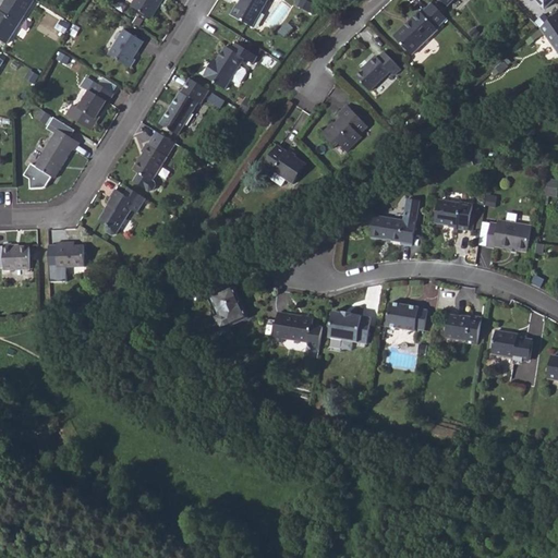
[(0,38),(7,44),(34,0),(32,0),(5,0),(3,4),(3,3),(0,8),(0,38)]
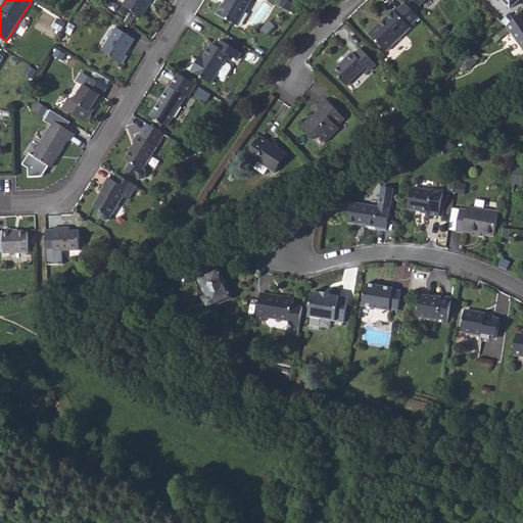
[(126,0),(123,6),(142,18),(152,0),(126,0)]
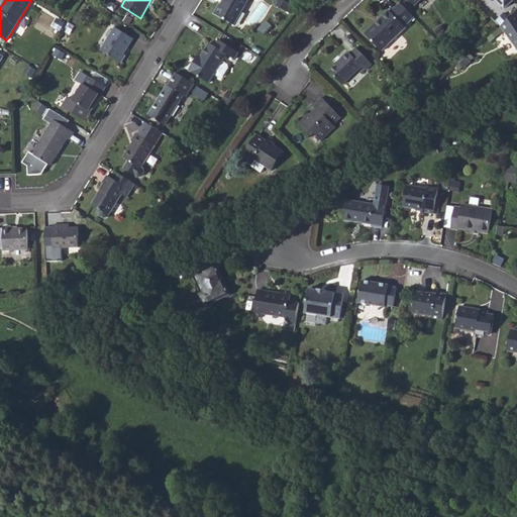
[(214,14),(234,25),(248,0),(225,0),(222,6),(220,4),(214,14)]
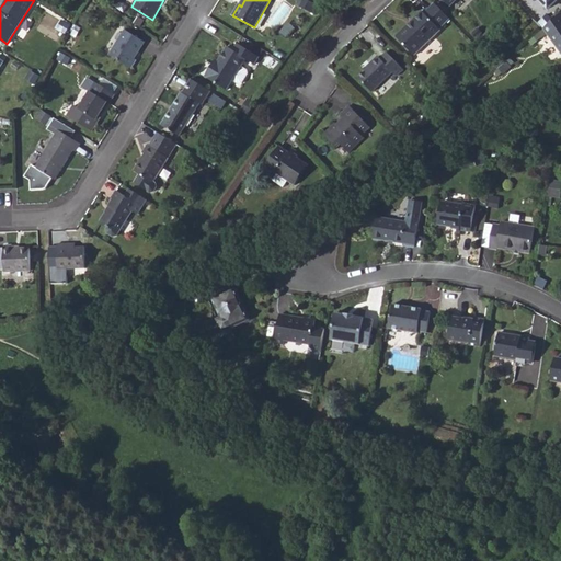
[(559,0),(538,0),(549,10),(559,0)]
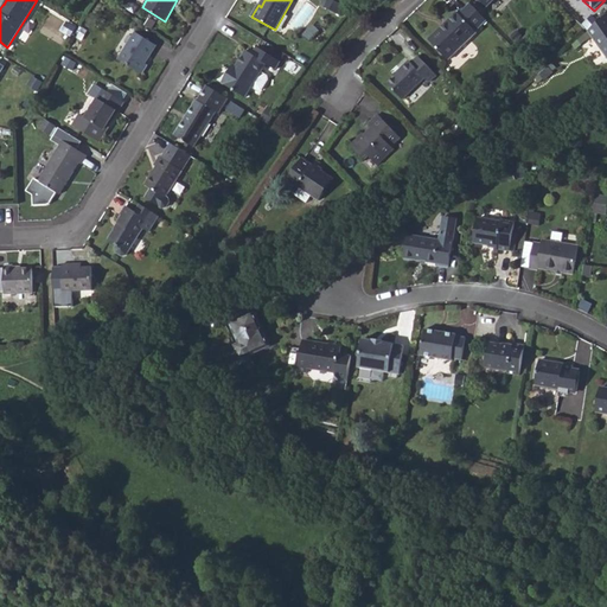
[(430,42),(448,61),(477,33),(475,31),(486,20),(471,4),(459,14),(455,12),(446,21),(448,24),(430,42)]
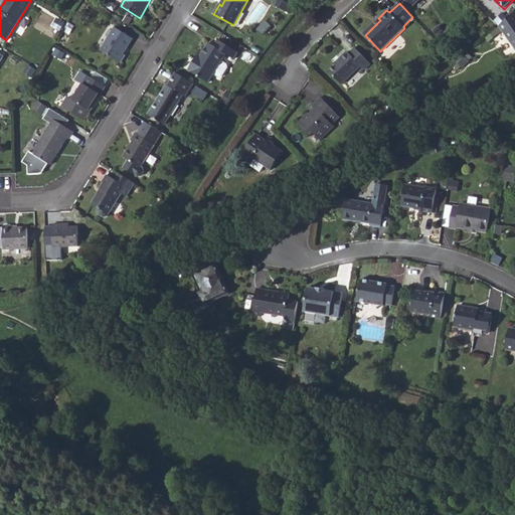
[(499,26),(514,48),(514,13),(514,12),(499,26)]
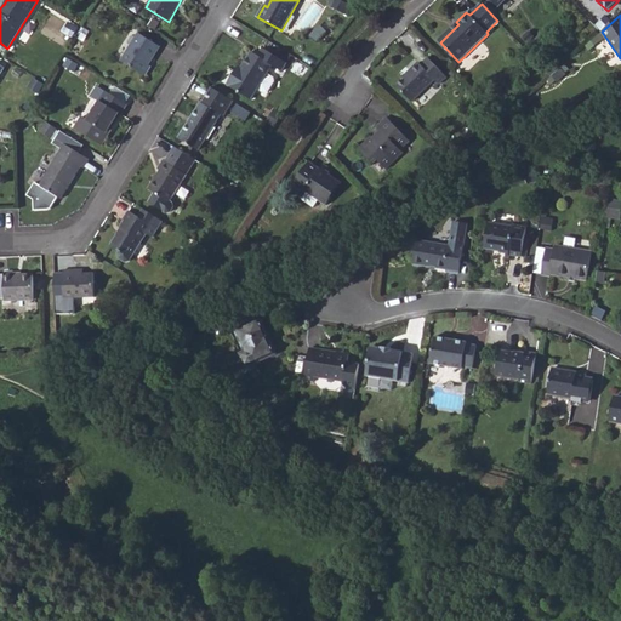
[(438,40),(440,43),(459,24),(456,22),(438,40)]
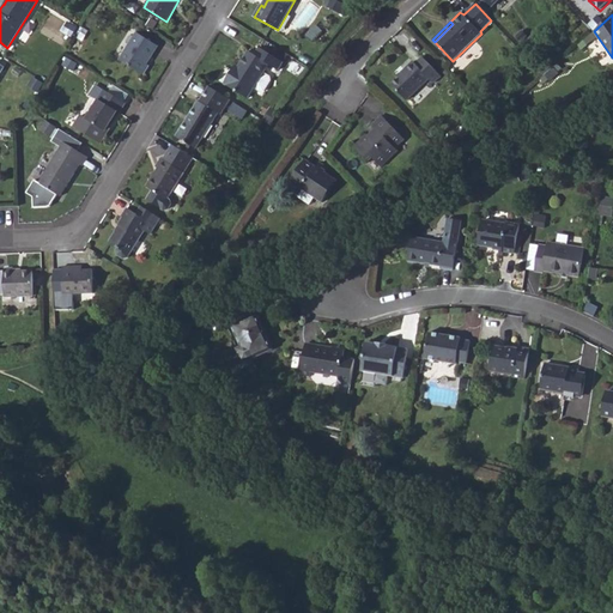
[(120,59),(144,74),(149,66),(146,64),(157,46),(137,32),(120,59)]
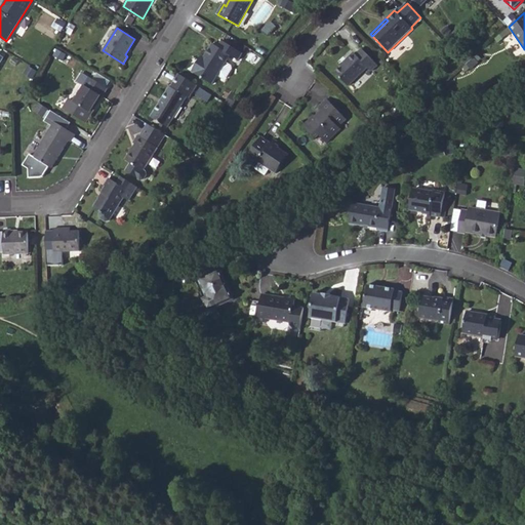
[(199,59),(192,72),(212,84),(217,75),(226,62),(231,54),(238,59),(242,53),(221,40),(217,47),(213,44),(204,57),(202,63),(199,59)]
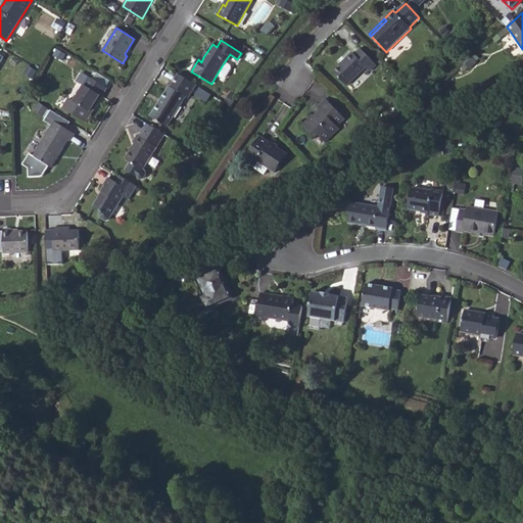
[(334,73),(346,86),(366,67),(370,70),(376,65),(360,49),(353,54),(351,52),(344,59),(345,61),(334,73)]
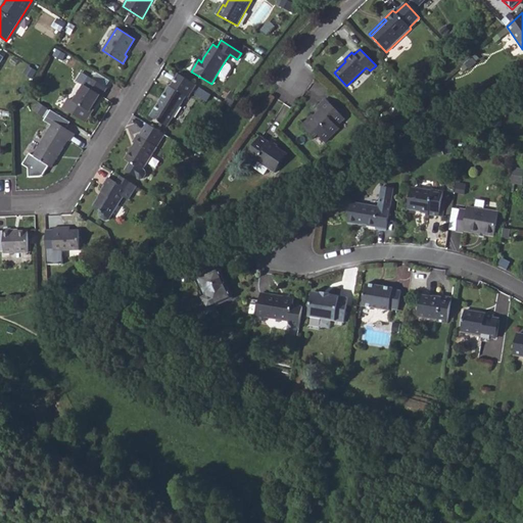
[(460,59),(464,63),(471,57),(467,52),(460,59)]
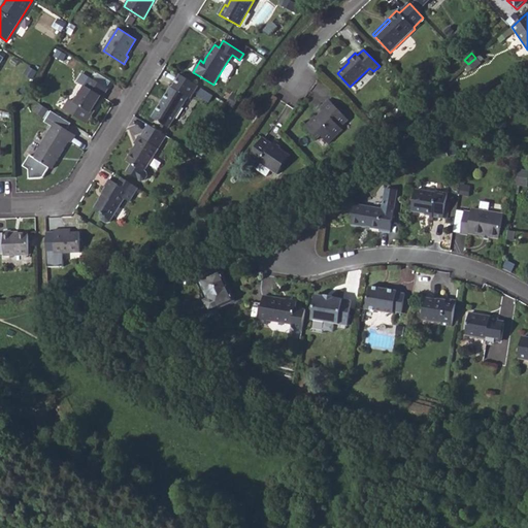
[(468,64),(473,69),(481,63),(475,58),(468,64)]
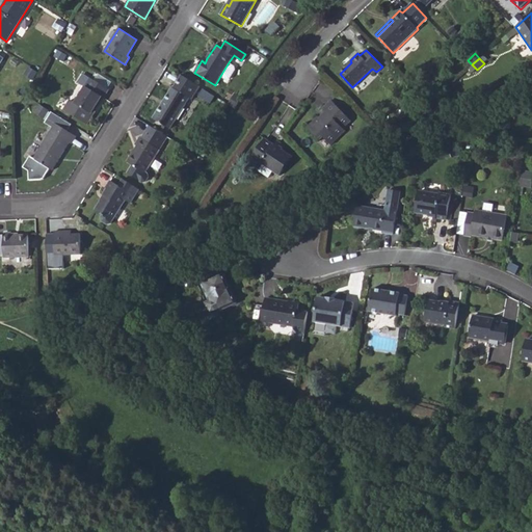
[(220,76),(225,79),(231,78),(236,71),(235,65),(229,62),(220,76)]
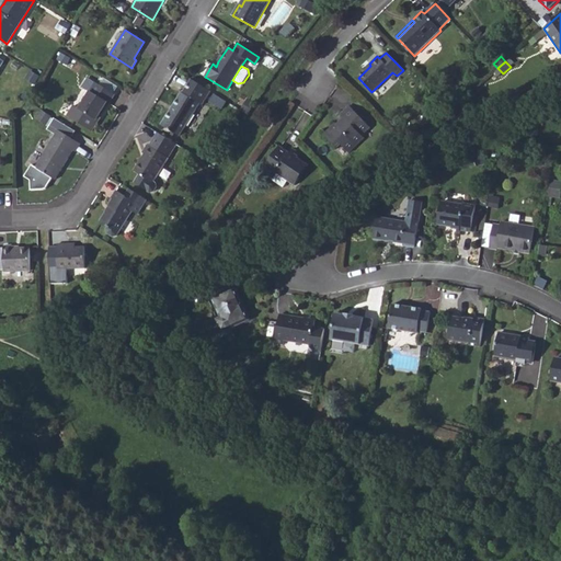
[(192,80),(183,93),(182,93),(161,125),(180,136),(199,103),(202,105),(210,91),(192,80)]
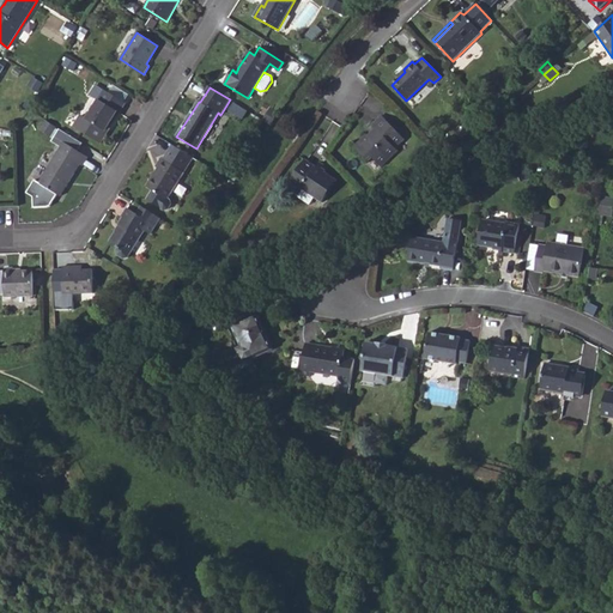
[(115,122),(111,120),(116,111),(120,113),(126,104),(104,90),(86,119),(82,116),(74,128),(101,145),(108,133),(115,122)]
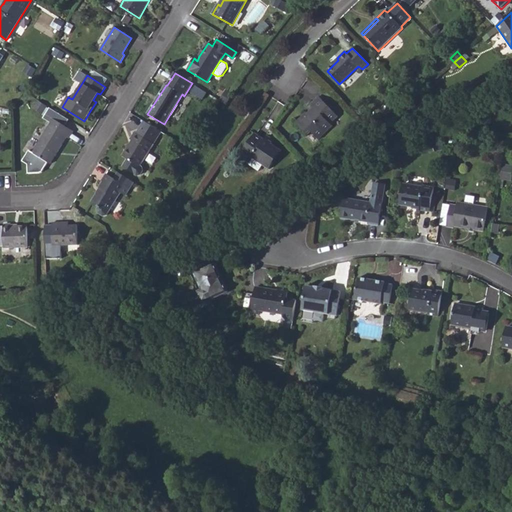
[(220,101),(226,105),(231,97),(224,93),(220,101)]
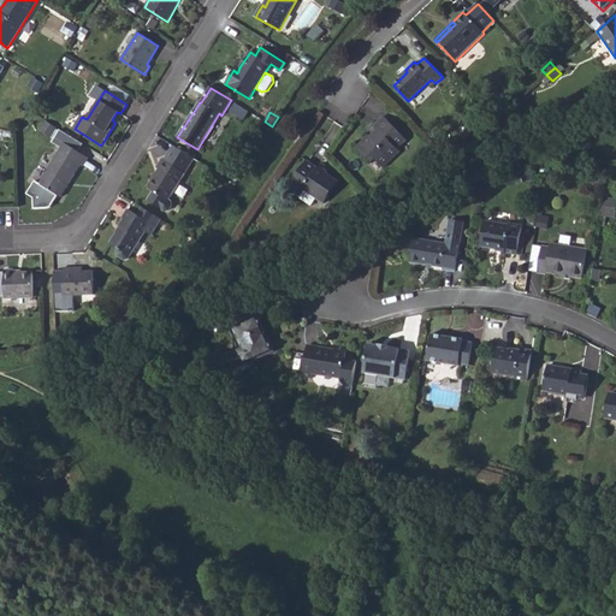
[(369,136),(368,135),(356,148),(369,161),(374,158),(384,167),(401,150),(397,148),(407,140),(384,117),(374,125),(377,129),(380,132),(372,140),(369,136)]
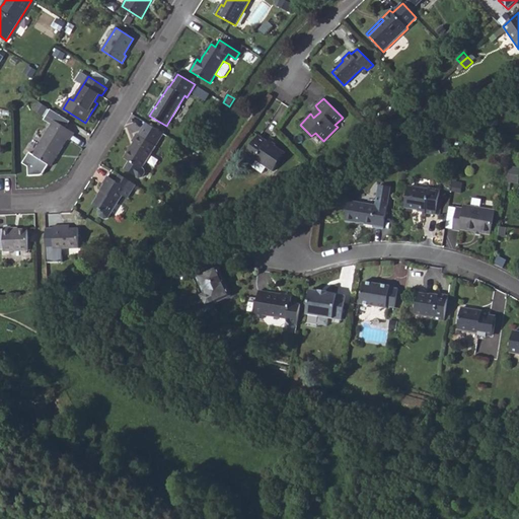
[(311,115),(313,118),(320,112),(317,108),(311,115)]
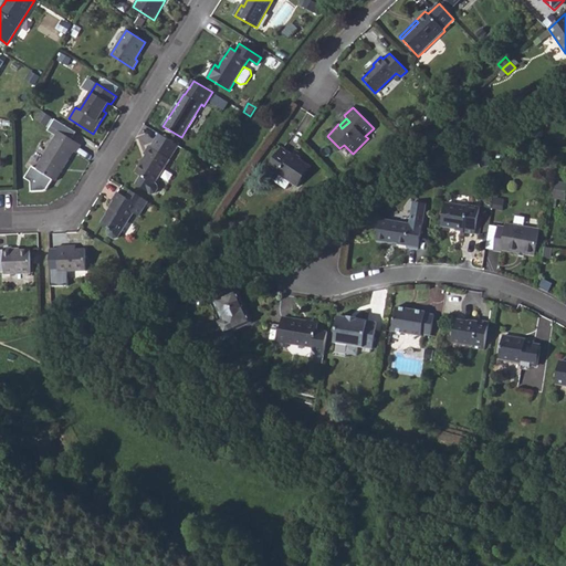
[(53,180),(55,181),(74,152),(76,153),(81,146),(60,132),(37,169),(32,167),(24,179),(31,182),(30,192),(42,194),(44,192),(53,180)]
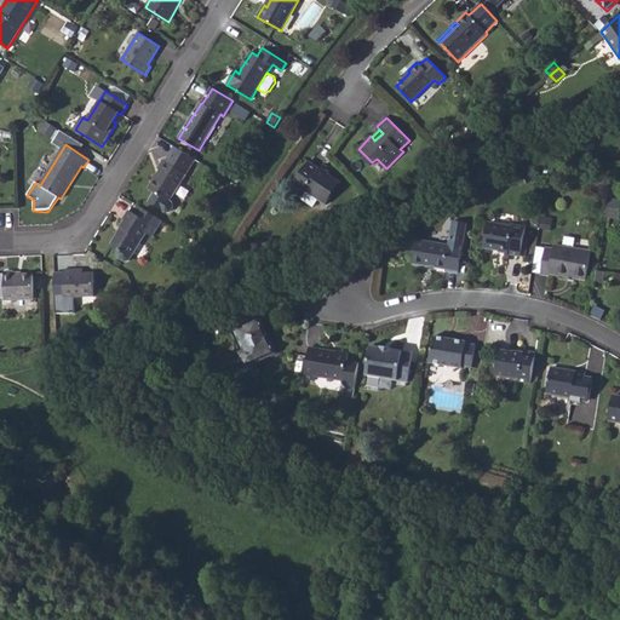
[(149,201),(166,212),(170,211),(173,206),(172,202),(170,201),(196,160),(174,147),(165,161),(162,160),(158,168),(160,171),(148,189),(155,193),(149,201)]
